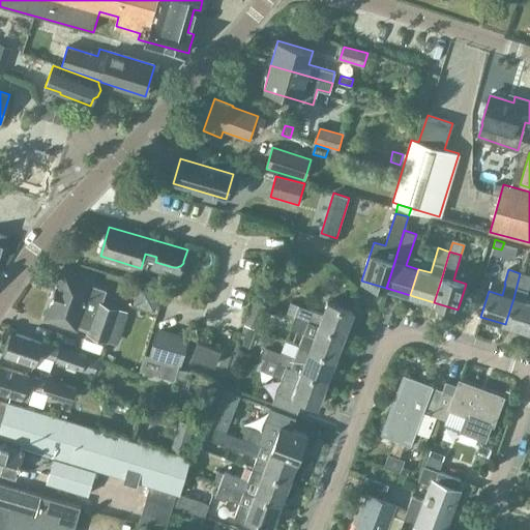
[(62,270),(45,319),(78,329),(79,326),(89,330),(88,333),(108,340),(118,308),(99,302),(104,290),(92,286),(94,281),(62,270)]
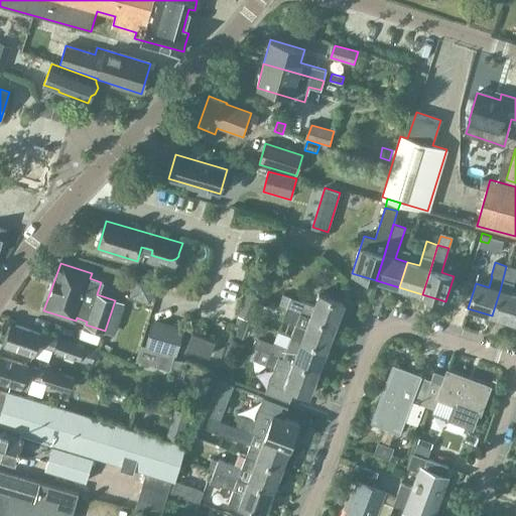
[(515,323),(515,317),(515,294),(511,293),(515,276),(515,268),(506,266),(500,290),(492,315),(515,323)]
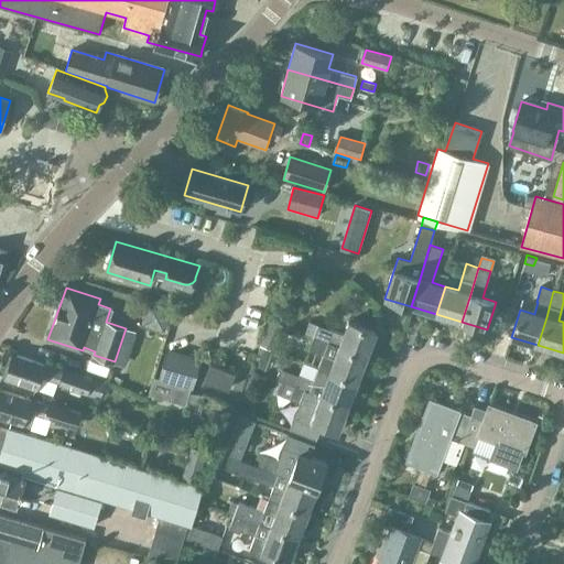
[(149,306),(143,324),(161,329),(166,311),(149,306)]
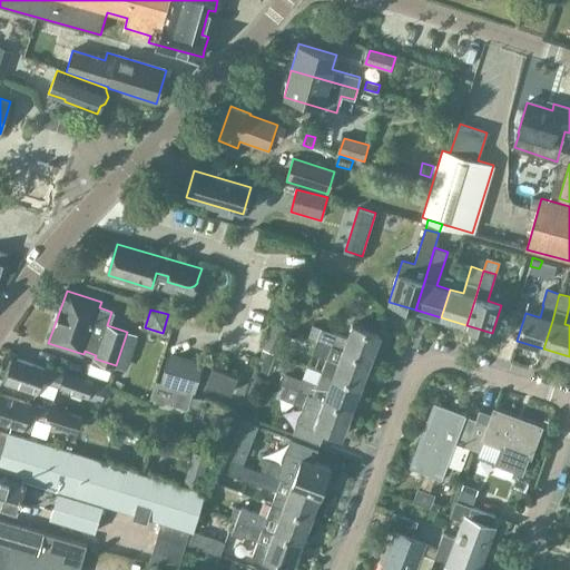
[(276,356),(286,331),(272,325),(262,351),(276,356)]
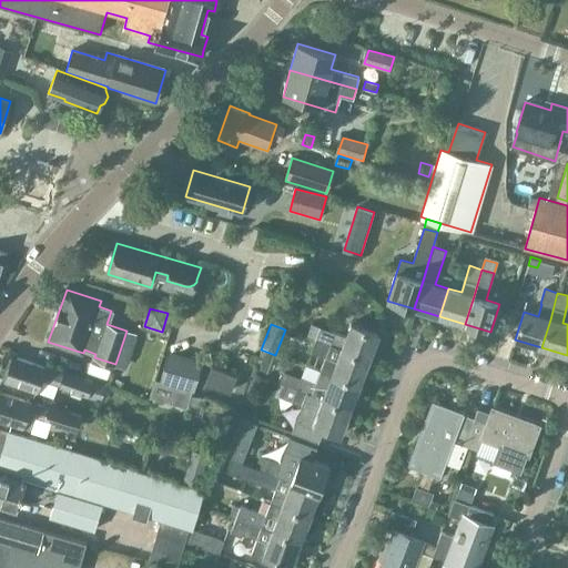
[(369,361),(378,335),(351,324),(345,337),(312,324),(306,337),(314,341),(315,340),(369,361)]
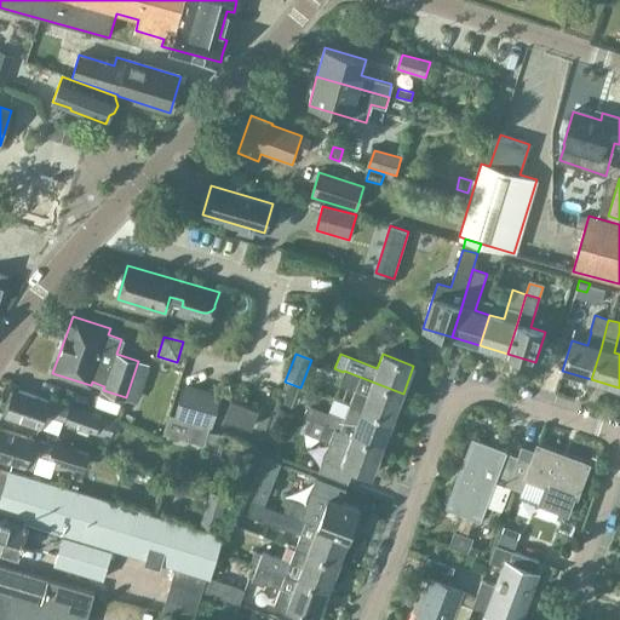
[(392,420),(403,394),(344,371),(343,372),(338,384),(355,391),(350,405),(392,420)]
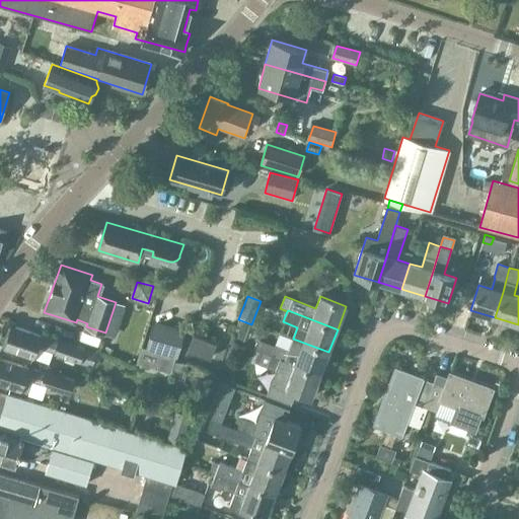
[(176,359),(183,336),(184,330),(154,321),(146,351),(176,359)]
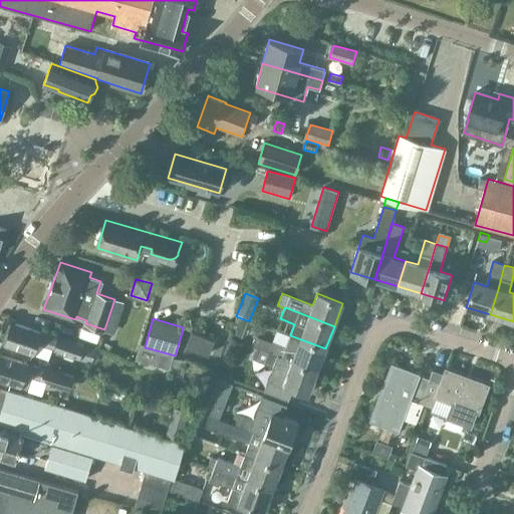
[(4,345),(48,359),(52,347),(55,348),(55,351),(91,363),(95,349),(84,345),(85,344),(60,335),(59,339),(12,322),(4,345)]
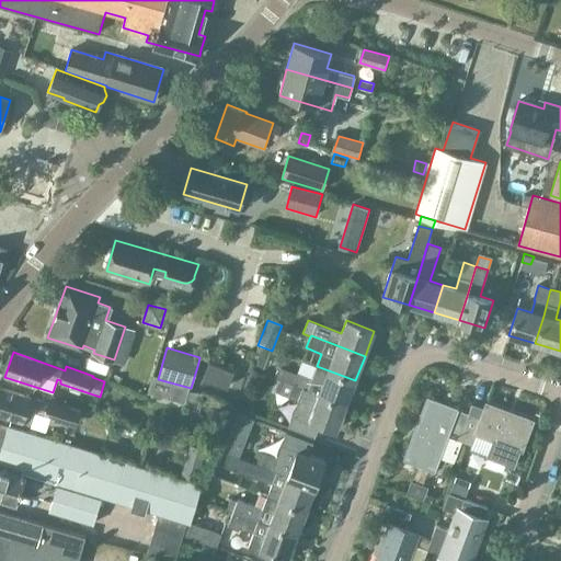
[(229,388),(235,374),(209,364),(204,379),(229,388)]
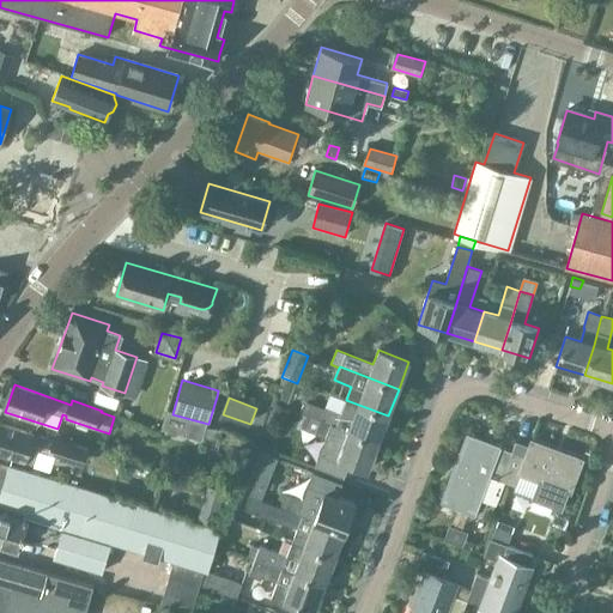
[(302,412),(378,442),(388,416),(346,400),(341,413),(326,407),(325,408),(307,401),(302,412)]
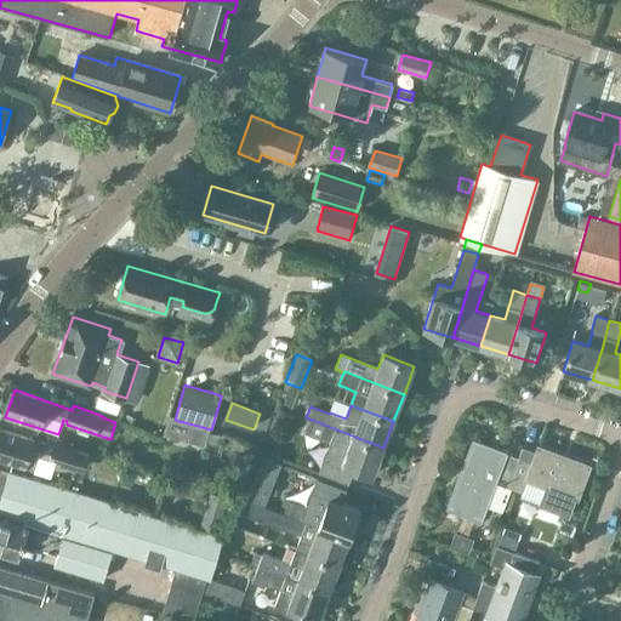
[(335,429),(324,426),(324,427),(314,423),(309,436),(330,444),(319,473),(348,483),(353,469),(372,477),(383,448),(352,436),(335,429)]
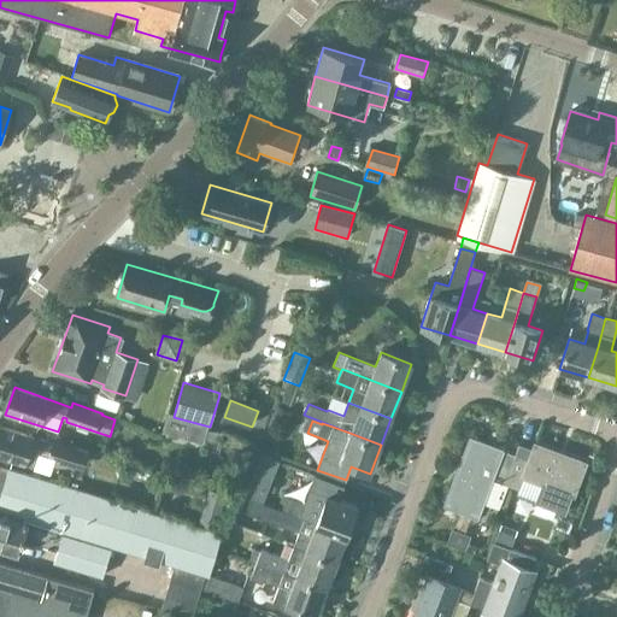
[(52,444),(0,427),(0,456),(25,464),(52,471),(54,463),(74,469),(74,468),(83,470),(89,451),(53,441),(52,444)]
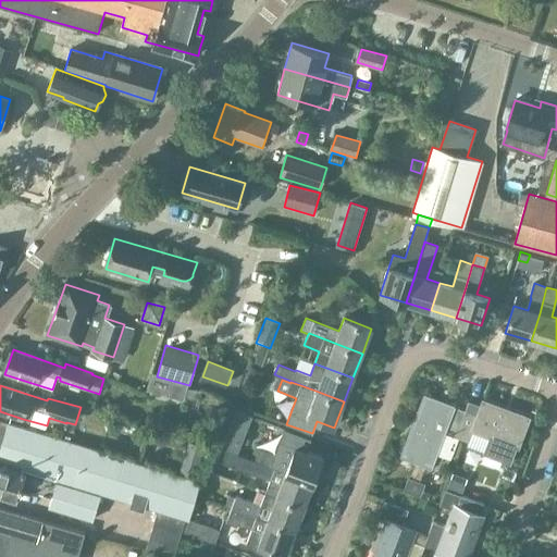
[(419,410),(401,456),(430,466),(435,453),(450,459),(458,437),(456,436),(465,411),(453,406),(424,395),(419,410)]
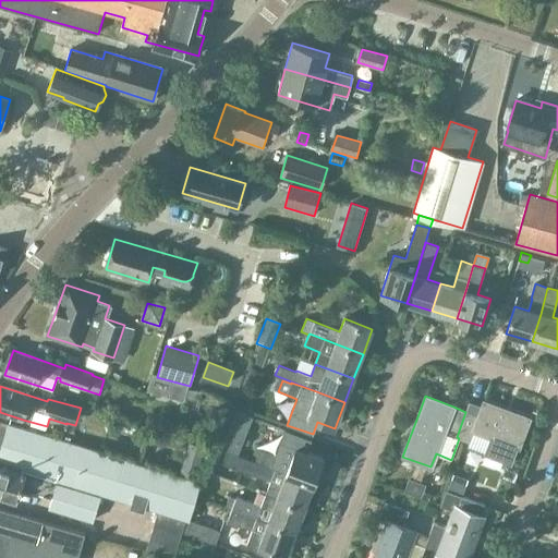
[(465,412),(457,437),(459,438),(469,443),(468,447),(511,463),(517,447),(519,448),(530,419),(484,401),(482,408),(469,403),(465,412)]
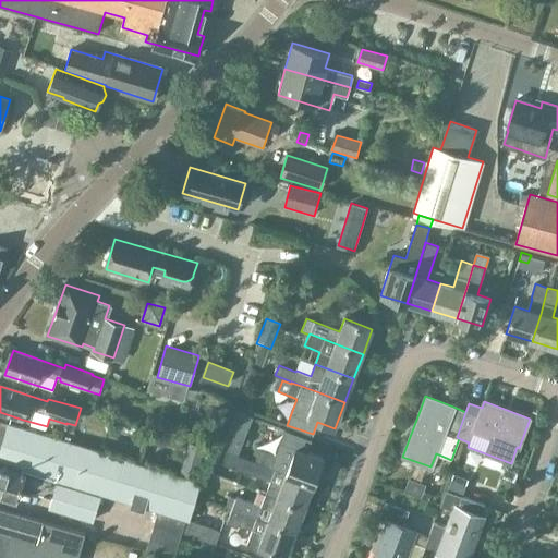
[(192,478),(179,475),(9,424),(0,450),(0,466),(56,484),(57,484),(57,483),(101,496),(101,495),(131,504),(130,507),(144,511),(145,508),(189,521),(203,483),(192,478)]
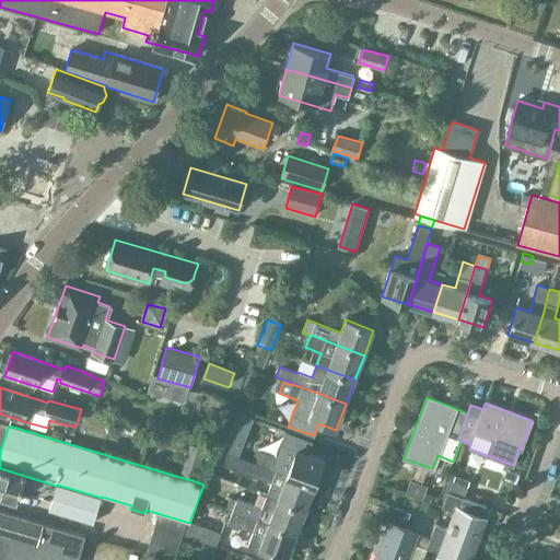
[(228,438),(222,451),(238,456),(245,439),(229,433),(228,438)]
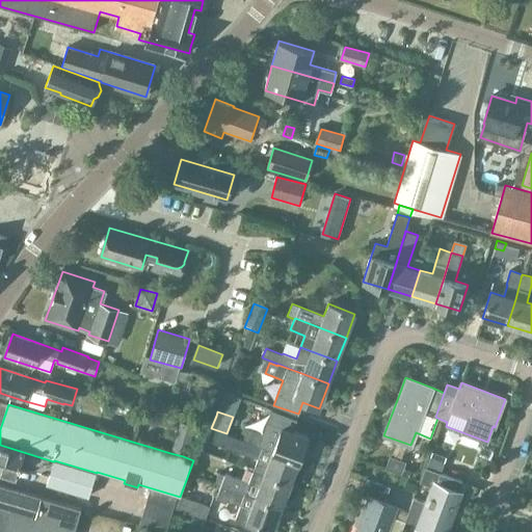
[(276,439),(253,430),(247,428),(243,440),(248,442),(298,461),(308,437),(282,427),(276,439)]
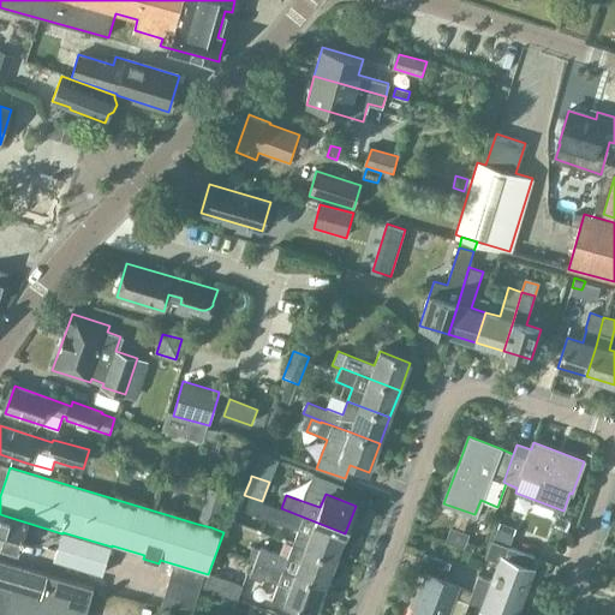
[(335,560),(345,533),(287,511),(281,508),(270,505),(266,518),(282,524),(298,530),(293,544),(335,560)]
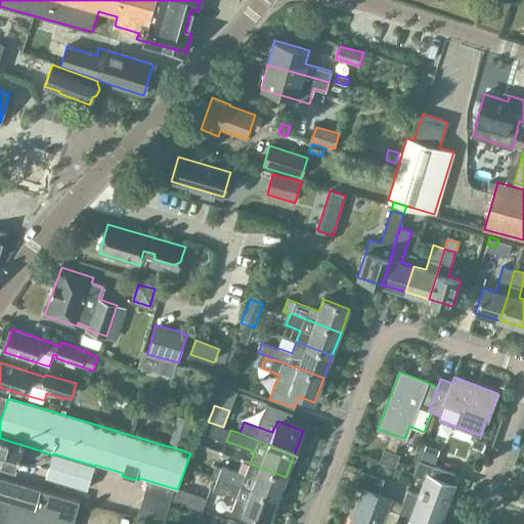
[(171,434),(168,446),(180,449),(184,438),(171,434)]
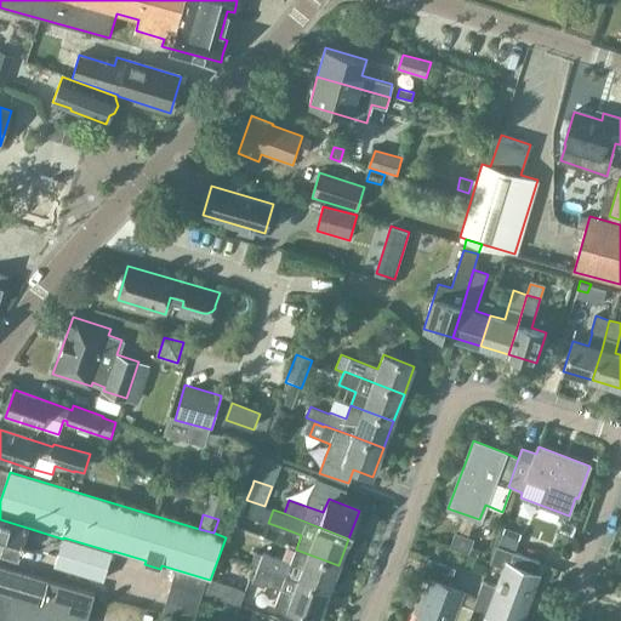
[(58,553),(62,539),(0,519),(0,551),(20,557),(24,543),(58,553)]
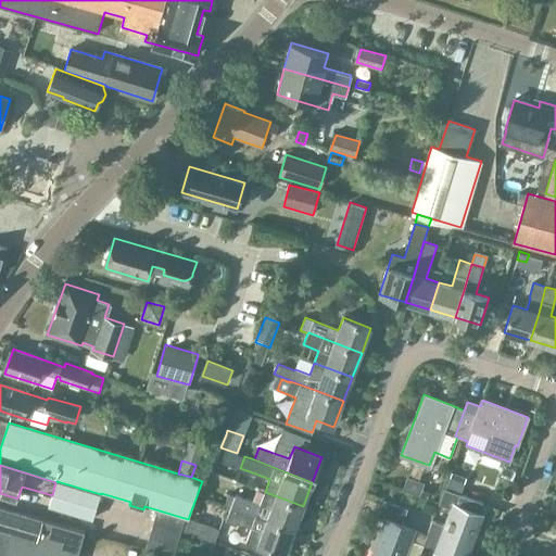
[(407,477),(403,490),(419,496),(425,483),(407,477)]
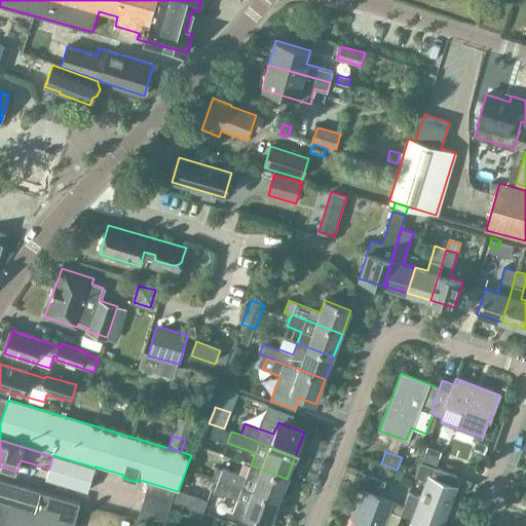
[(424,452),(421,462),(435,467),(438,457),(424,452)]
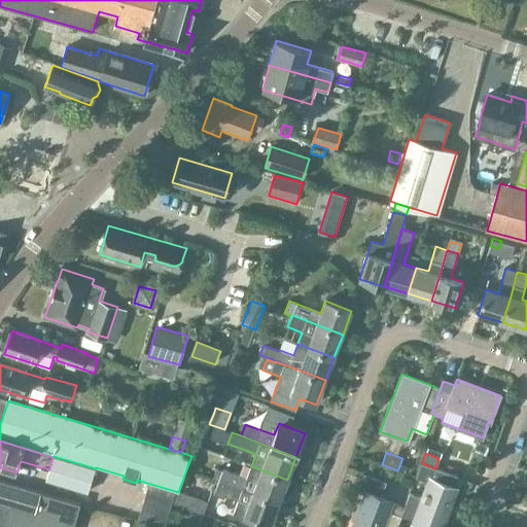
[(53,457),(49,469),(49,470),(45,483),(73,491),(74,489),(88,493),(96,468),(54,456),(54,457),(53,457)]
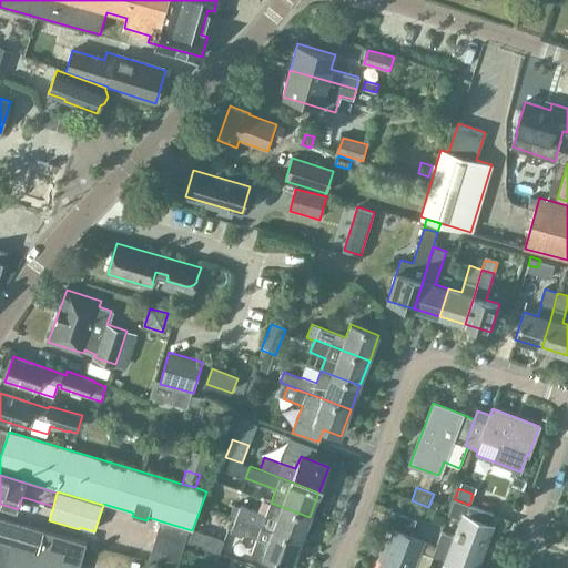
[(459,567),(476,567),(493,527),(489,526),(494,515),(469,505),(455,499),(448,515),(462,519),(455,537),(442,531),(436,546),(433,556),(433,557),(445,561),(445,563),(459,567)]
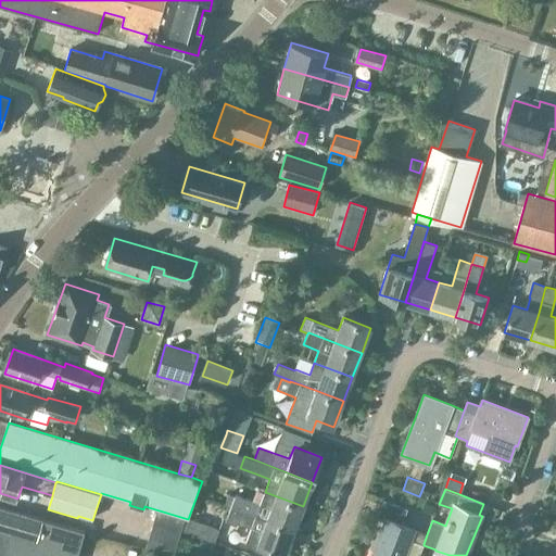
[(294,530),(303,506),(265,492),(260,504),(245,498),(236,494),(231,506),(241,510),(294,530)]
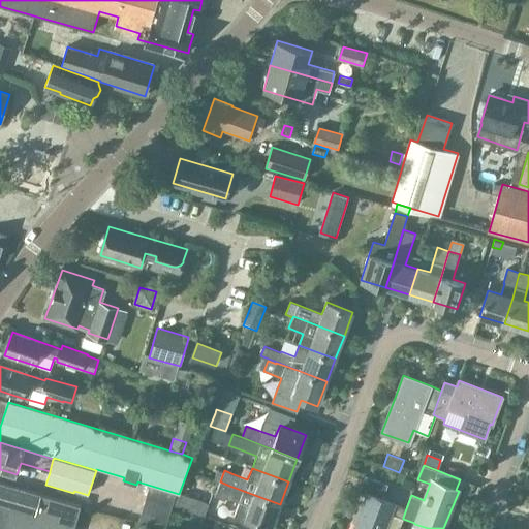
[(403,518),(406,508),(382,499),(389,485),(365,475),(359,492),(367,495),(353,528),(399,528),(403,519),(403,518)]
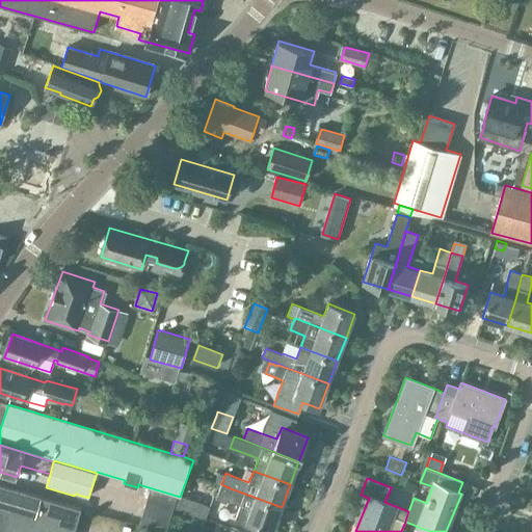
[(282,507),(231,488),(221,484),(216,499),(225,503),(227,502),(240,506),(235,520),(245,524),(246,522),(272,531),(282,507)]
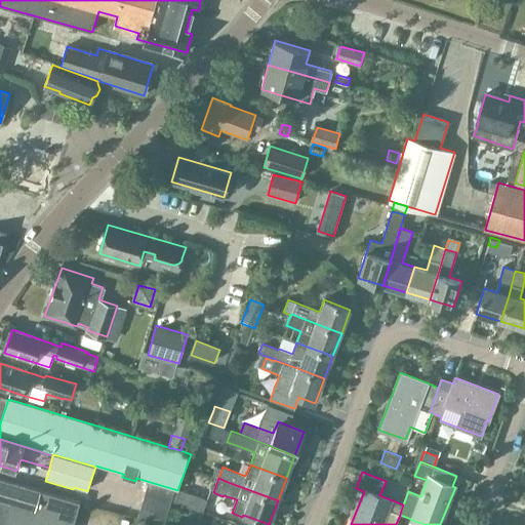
[(72,524),(79,502),(41,491),(0,479),(0,524),(72,524)]
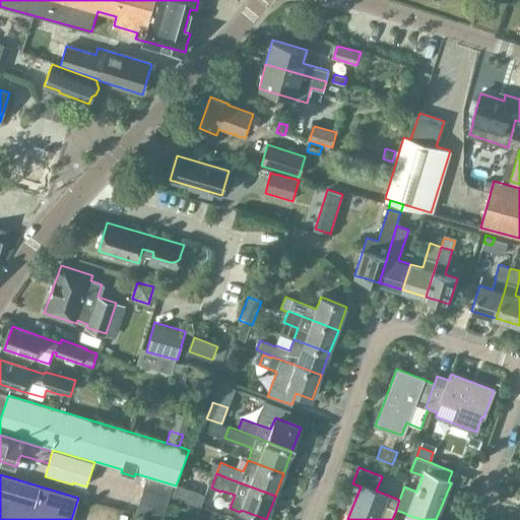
[(161,519),(173,485),(147,478),(136,513),(156,519),(161,519)]
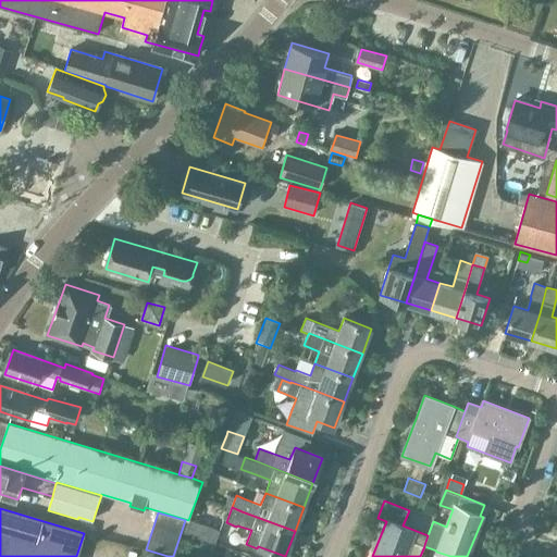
[(189,519),(184,532),(214,544),(220,531),(189,519)]
